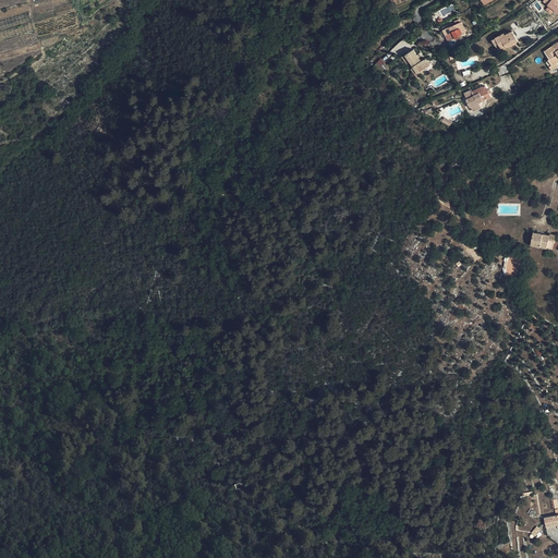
[(557,11),(557,0),(544,0),(544,1),(550,5),(547,9),(553,13),(555,10),(557,11)]
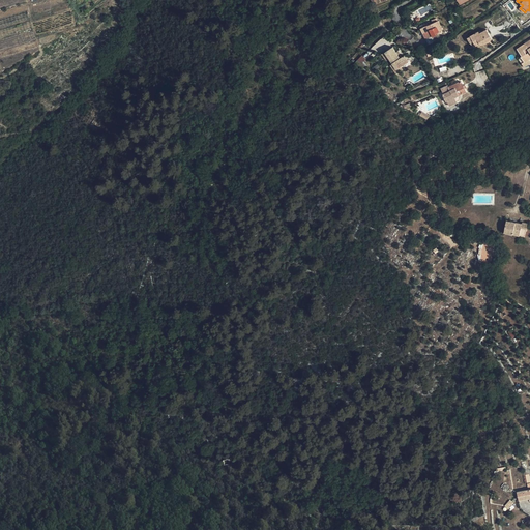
[(427,26),(429,32),(431,37),(436,35),(435,33),(443,30),(439,21),(427,26)]
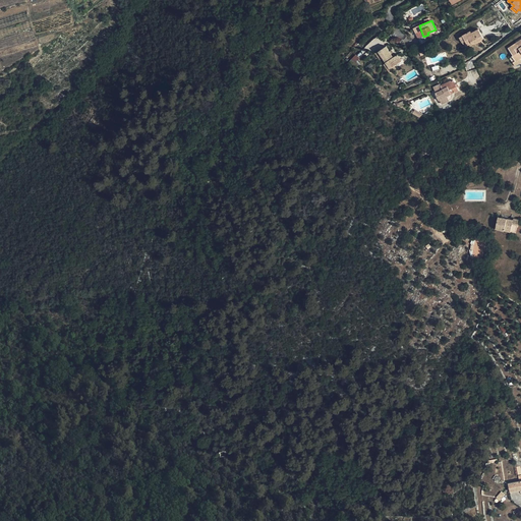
[(468,45),(471,43),(474,41),(475,43),(483,38),(478,29),(473,32),(472,33),(471,31),(462,36),(465,41),(468,45)]
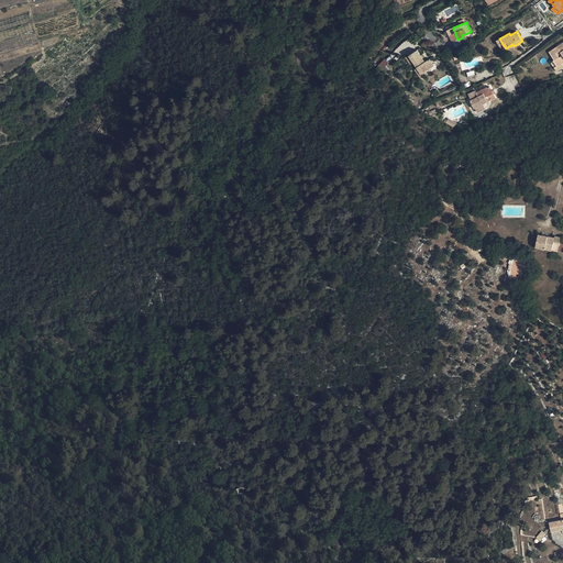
[(556,66),(554,67),(556,72),(562,67),(562,64),(562,63),(561,62),(562,59),(562,45),(560,48),(559,47),(550,53),(554,59),(553,61),(556,66)]
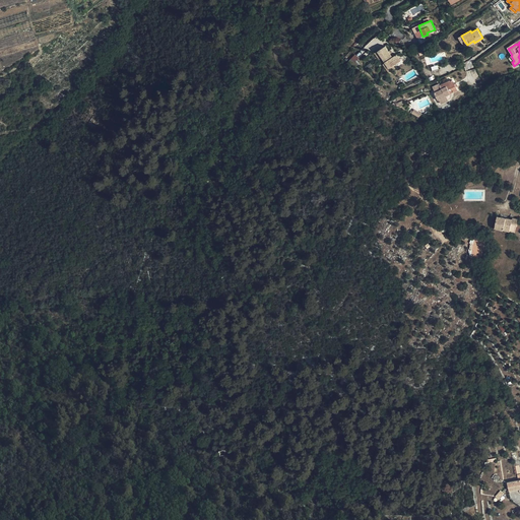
[(383,58),(385,62),(389,68),(394,65),(401,61),(397,54),(392,57),(386,46),(378,51),(383,58)]
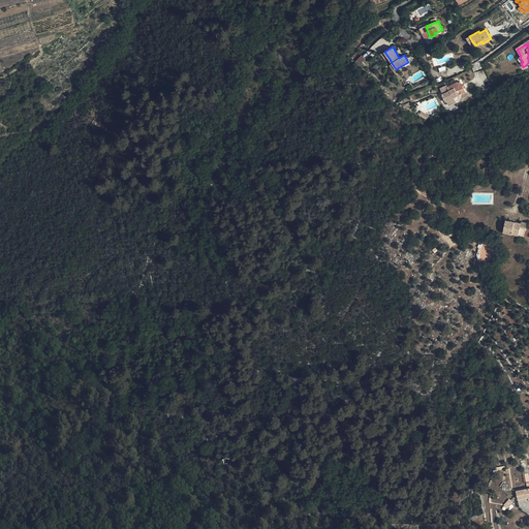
[(355,62),(359,65),(365,60),(366,59),(363,55),(355,62)]
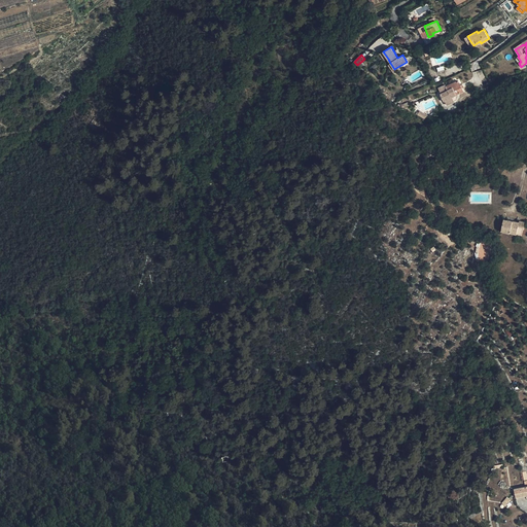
[(363,60),(357,65),(361,69),(366,64),(363,60)]
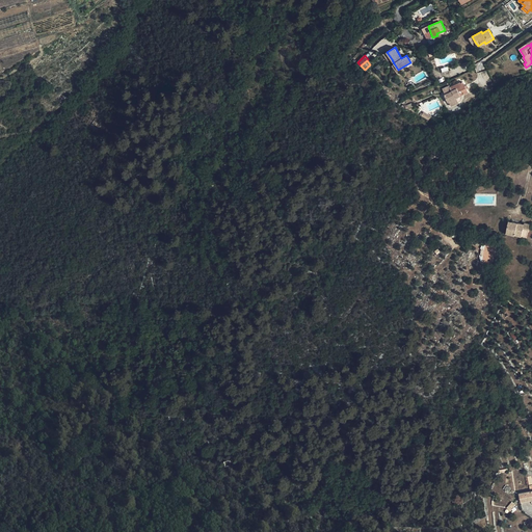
[(467,88),(466,85),(463,81),(450,87),(452,91),(444,96),(447,103),(448,103),(450,107),(457,103),(455,98),(469,91),(467,88)]
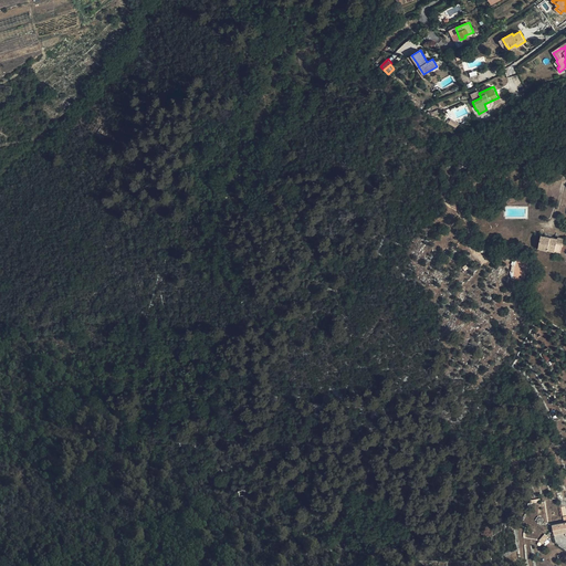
[(541,236),(538,248),(555,252),(557,239),(541,236)]
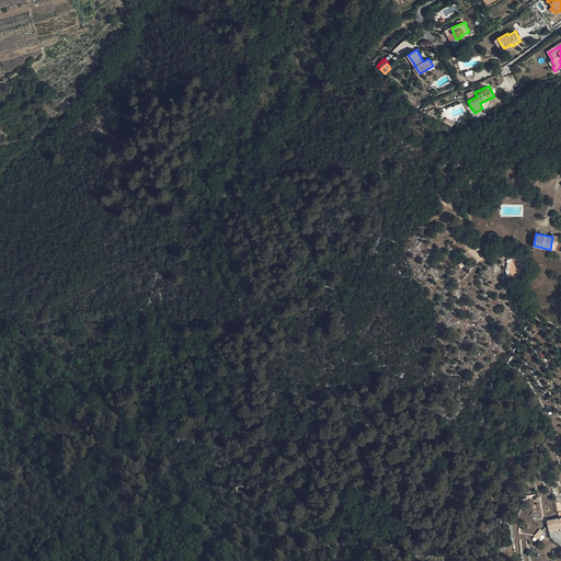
[(513,256),(508,275),(518,277),(519,276),(524,259),(513,256)]
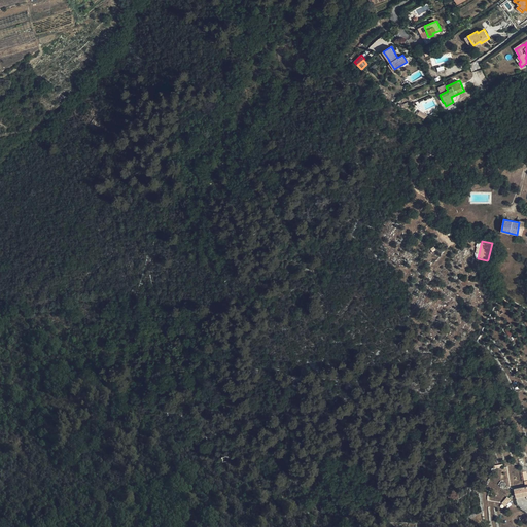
[(517,497),(526,494),(526,486),(514,489),(517,497)]
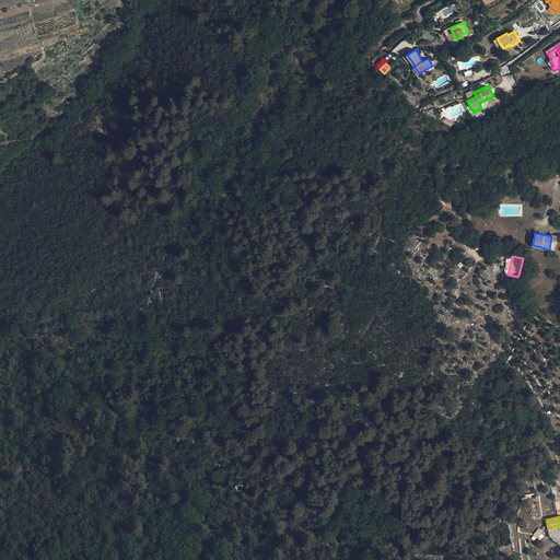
[(534,534),(538,538),(544,532),(539,527),(534,534)]
